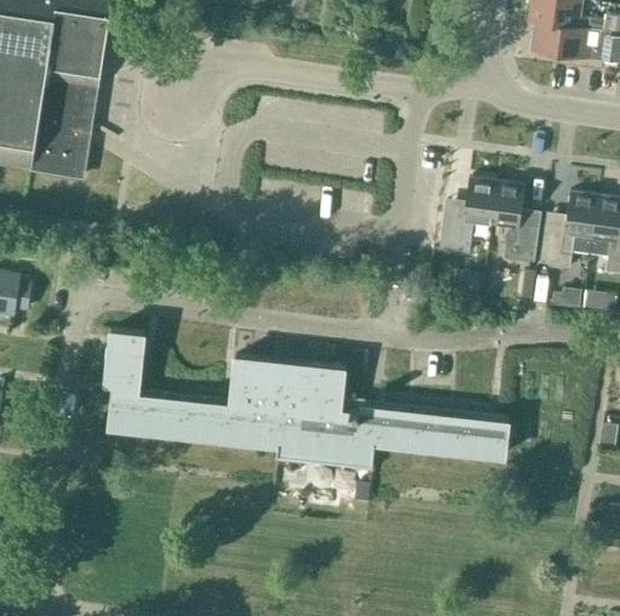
[(0,0),(0,165),(84,178),(109,15),(112,1),(104,0),(0,0)]
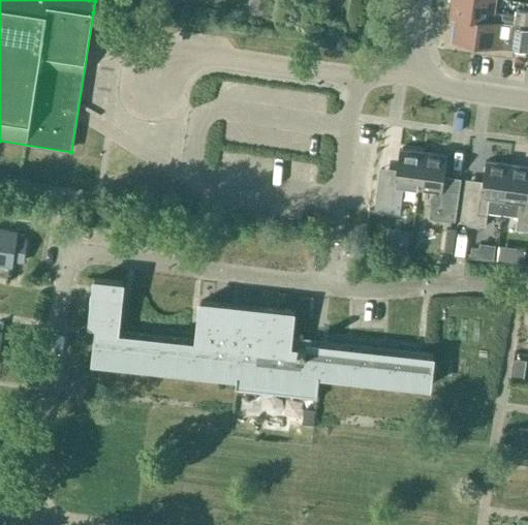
[(453,0),(451,21),(458,22),(500,28),(501,26),(502,17),(495,16),(497,2),(482,0),(453,0)]
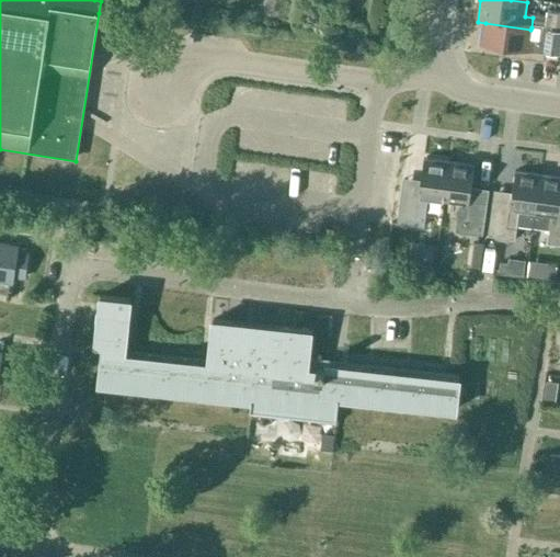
[(533,18),(532,27),(559,31),(559,16),(548,15),(547,20),(533,18)]
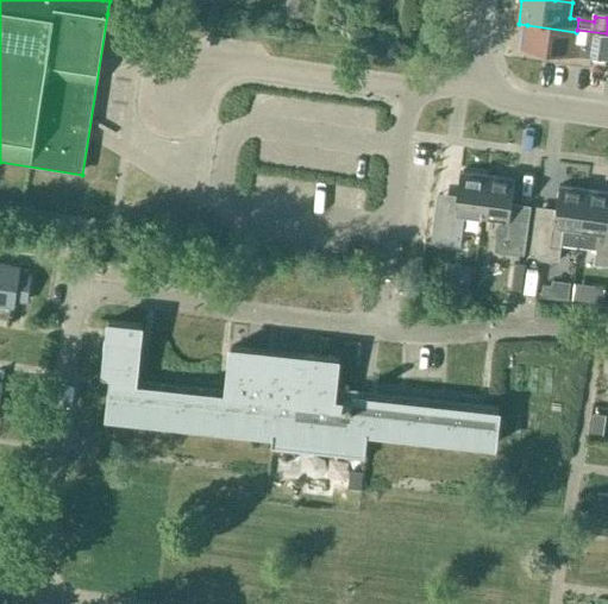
[(575,46),(576,32),(527,25),(524,52),(581,61),(583,49),(575,46)]
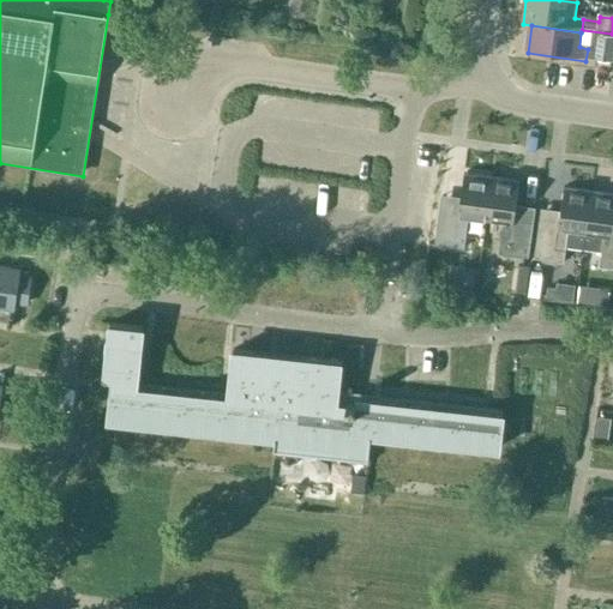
[(612,38),(600,37),(596,62),(612,65),(612,38)]
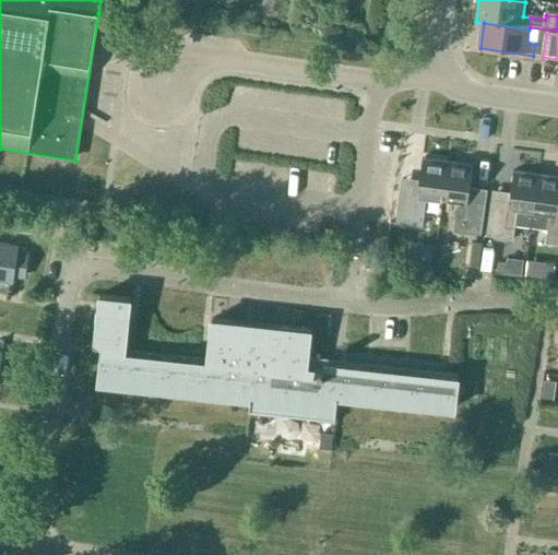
[(427,201),(443,203),(448,165),(423,162),(418,196),(401,193),(396,226),(423,229),(427,201)]
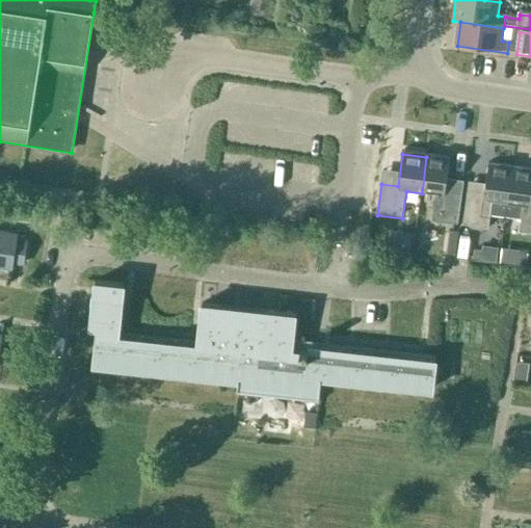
[(451,161),(426,157),(422,193),(436,195),(433,222),(458,227),(462,195),(446,193),(451,161)]
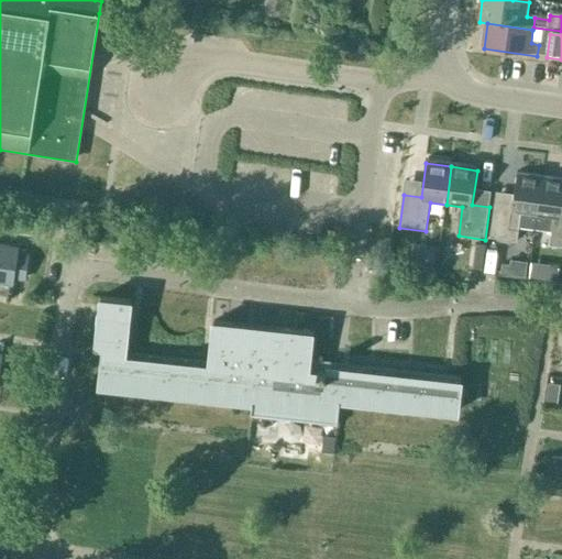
[(519,231),(536,233),(543,179),(517,176),(513,210),(495,207),(491,240),(517,244),(519,231)]
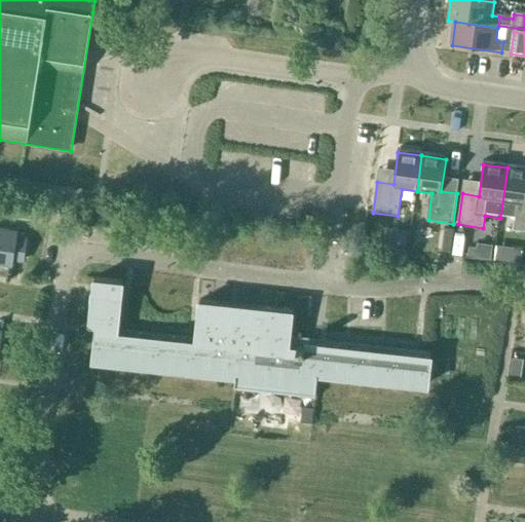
[(524,170),(508,168),(500,218),(515,220),(514,231),(524,233),(524,170)]
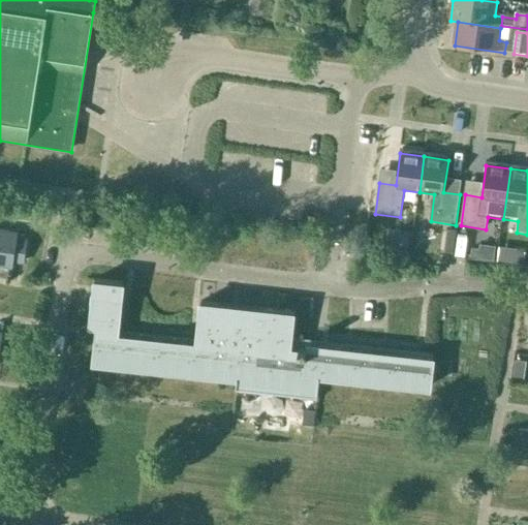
[(440,250),(449,252),(454,230),(444,228),(440,250)]
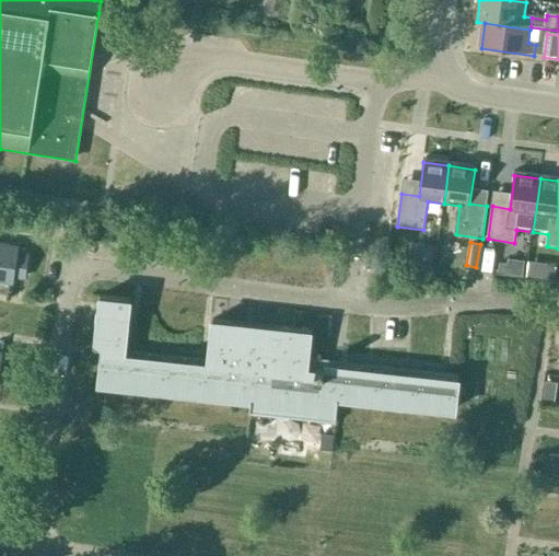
[(18,248),(0,245),(0,284),(13,286),(14,280),(25,281),(28,257),(18,255),(18,248)]
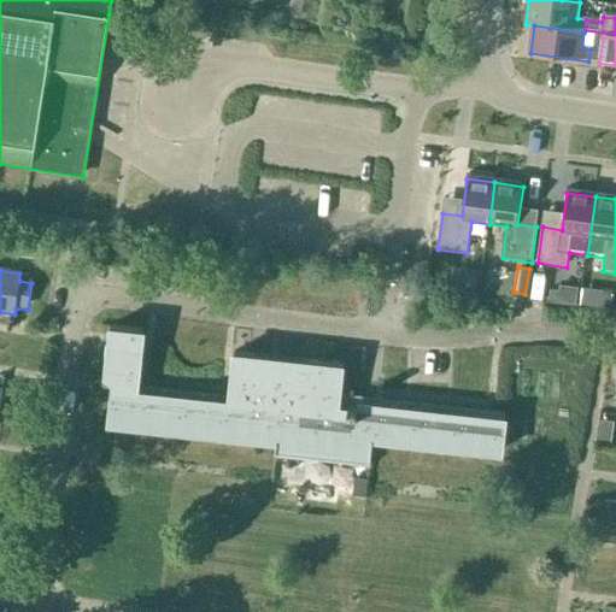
[(526,298),(538,300),(543,278),(531,276),(526,298)]
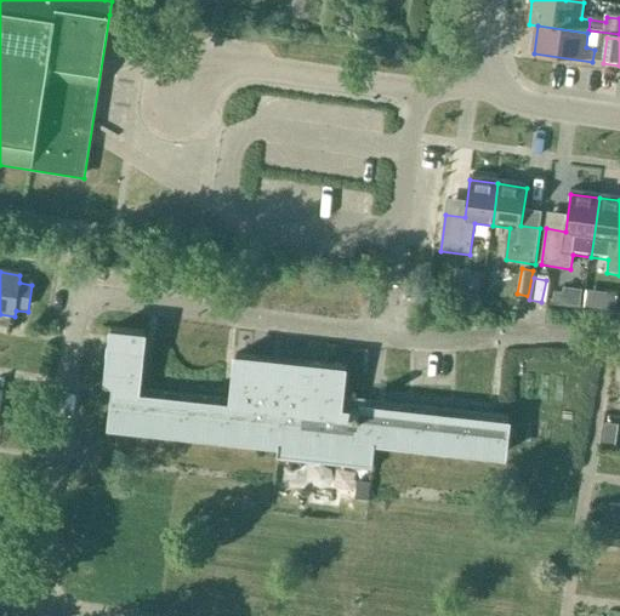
[(115,385),(111,428),(279,446),(278,455),(374,466),(376,444),(507,458),(511,423),(360,406),(360,410),(352,409),(351,414),(342,412),(347,371),(237,358),(231,408),(138,397),(146,336),(112,331),(107,385),(115,385)]
